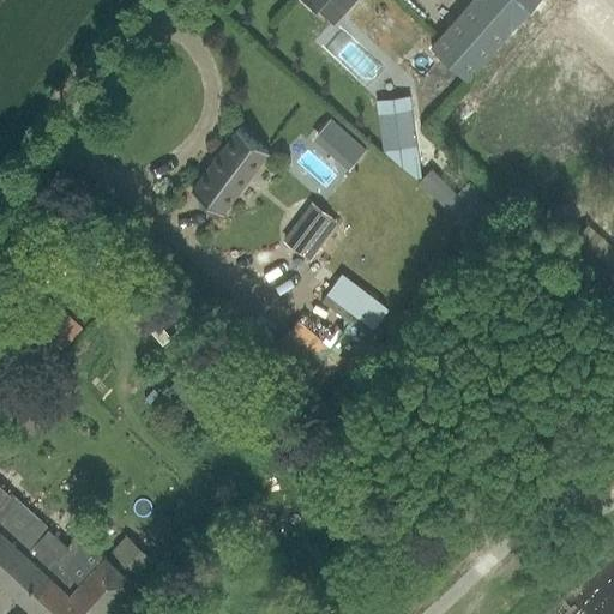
[(324,0),(302,0),(315,11),(324,0)]
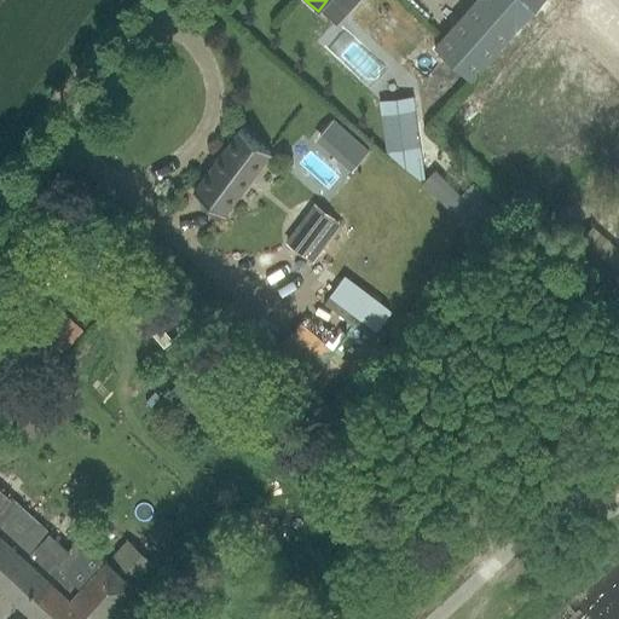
[(542,0),(475,0),(435,47),(472,80),(542,0)]
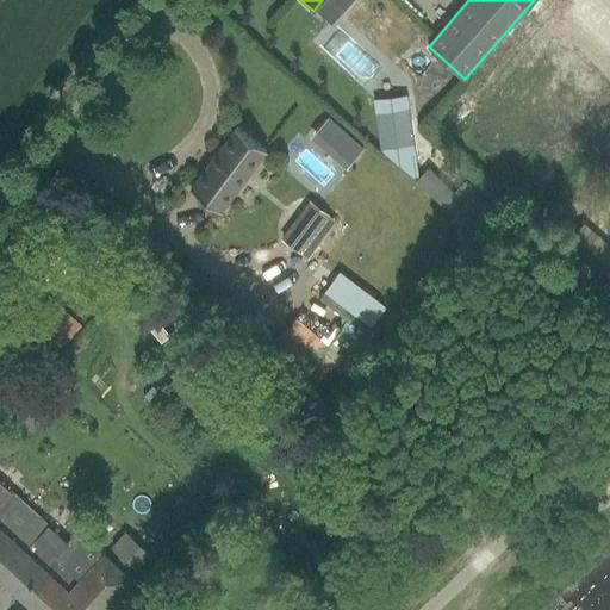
[(379,110),(381,147),(415,144),(412,107),(379,110)]
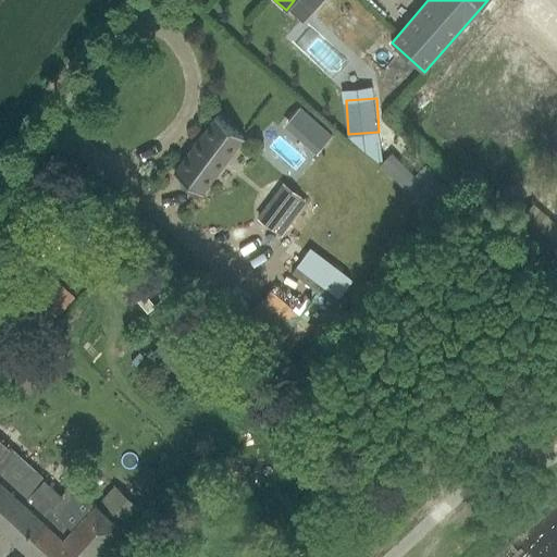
[(210,113),(169,169),(196,189),(238,134),(210,113)]
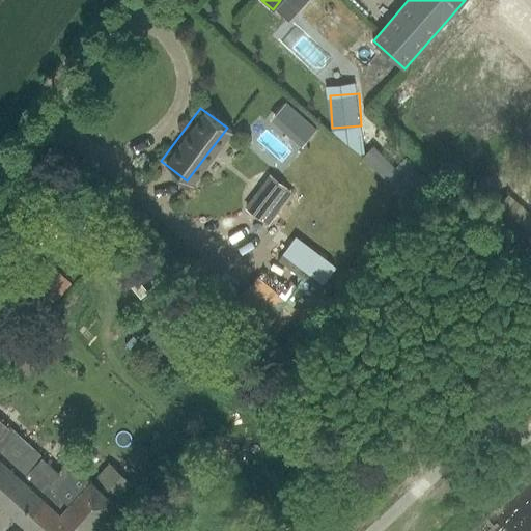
[(270,174),(245,208),(269,226),(294,192),(270,174)]
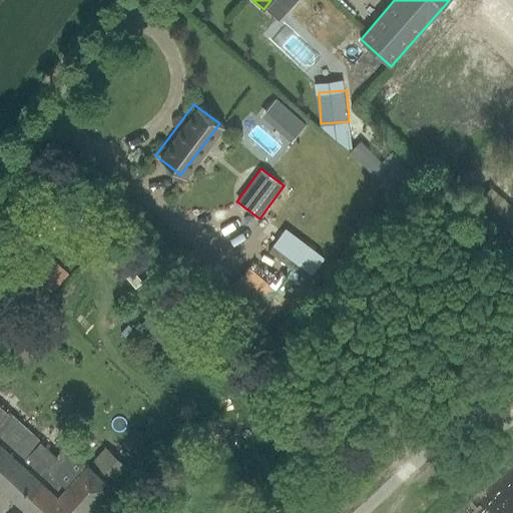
[(512,236),(512,205),(492,187),(475,205),(512,238),(512,236)]
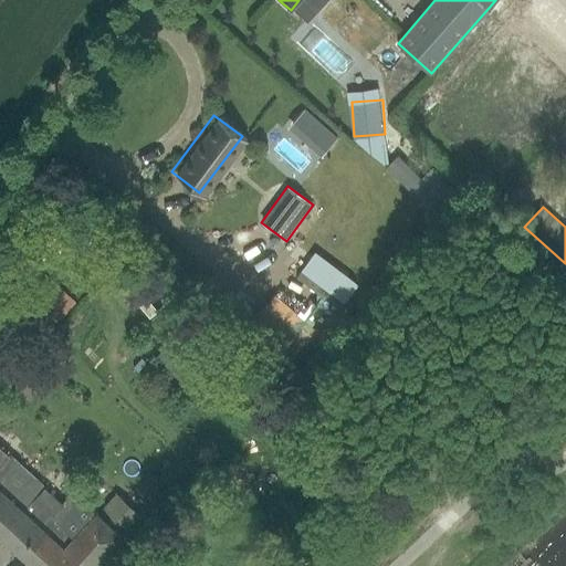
[(74,493),(63,505),(0,449),(0,537),(31,565),(98,565),(125,537),(74,493)]
